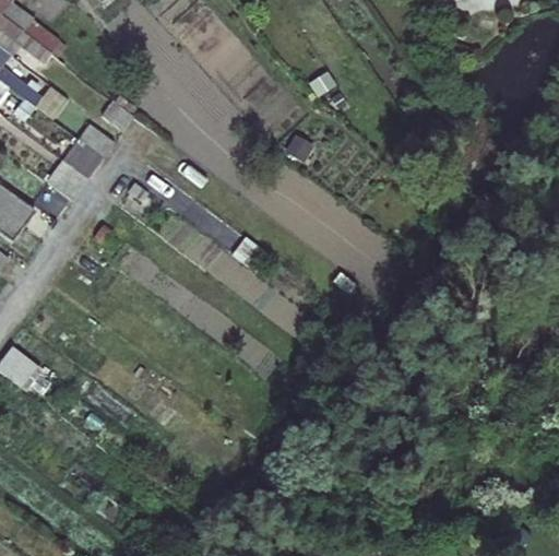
[(0,0),(0,13),(11,0),(0,0)]
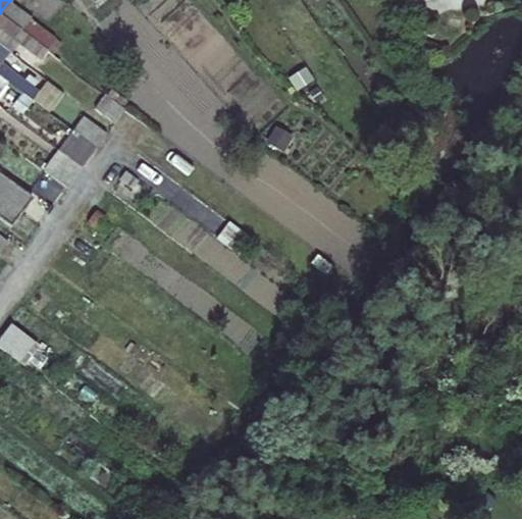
[(10,0),(0,12),(20,29),(31,15),(10,0)]
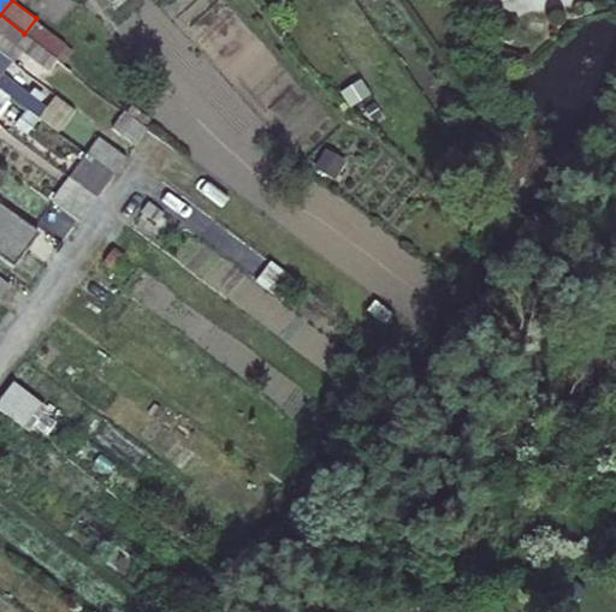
[(0,52),(0,53),(10,40),(43,65),(52,55),(24,34),(0,15),(0,52)]
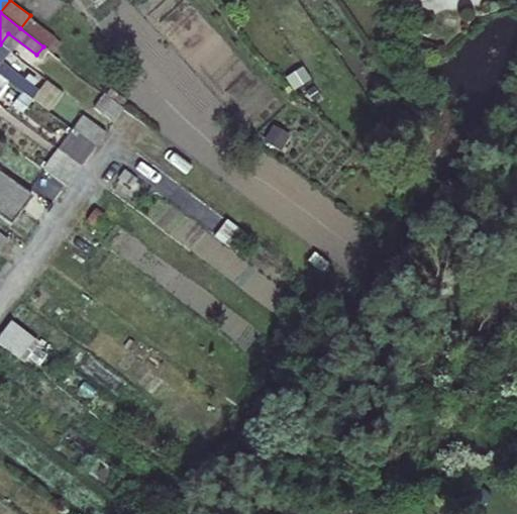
[(26,81),(0,61),(0,44),(0,43),(0,74),(19,89),(26,81)]
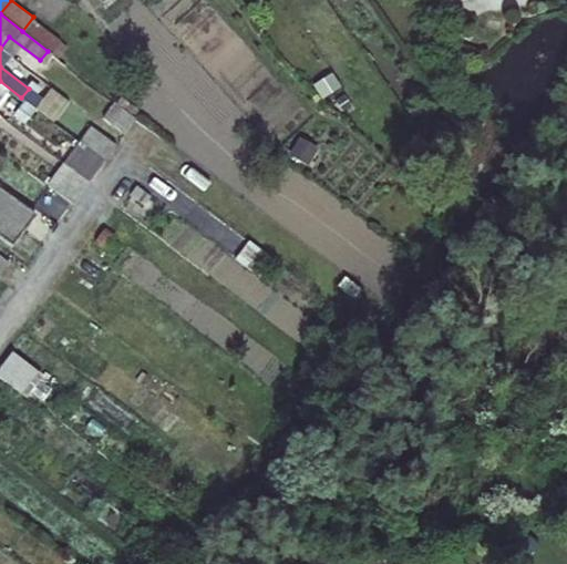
[(21,98),(0,81),(0,113),(16,126),(29,110),(32,105),(21,98)]
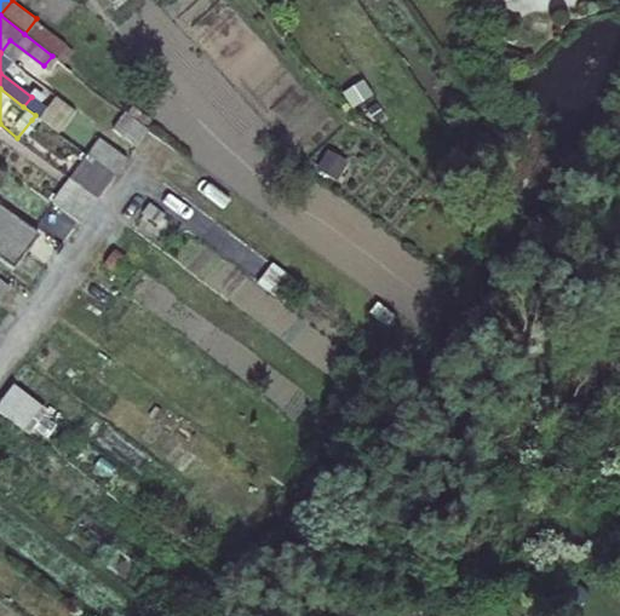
[(32,97),(23,107),(35,115),(39,117),(46,108),(32,97)]
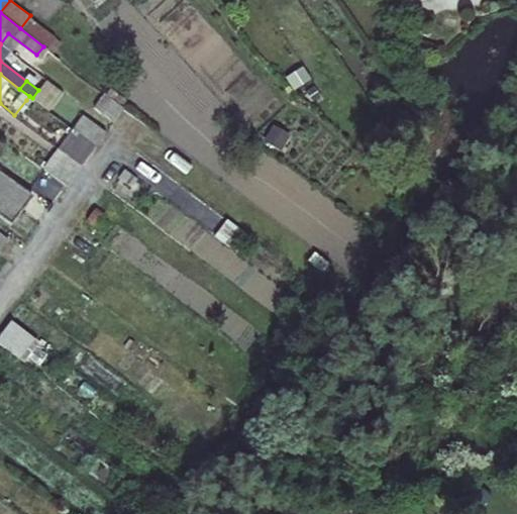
[(103,92),(93,106),(113,120),(123,107),(103,92)]
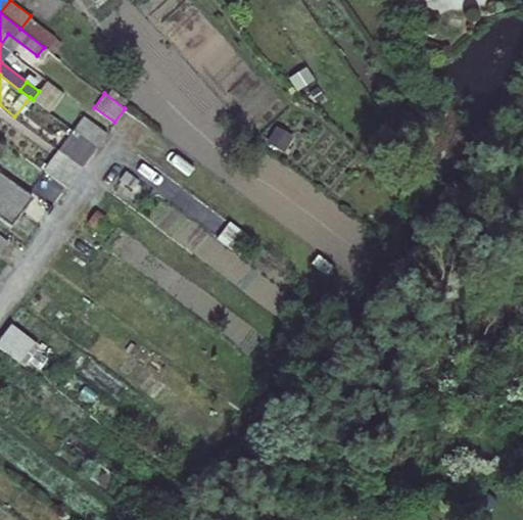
[(33,99),(30,97),(27,101),(41,111),(44,108),(33,99)]
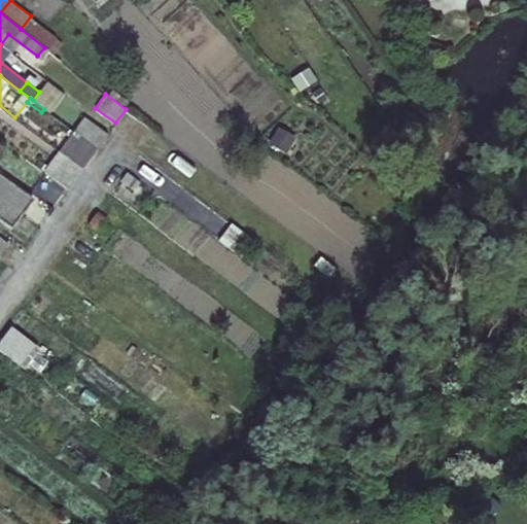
[(108,134),(84,117),(74,132),(96,148),(97,148),(108,134)]
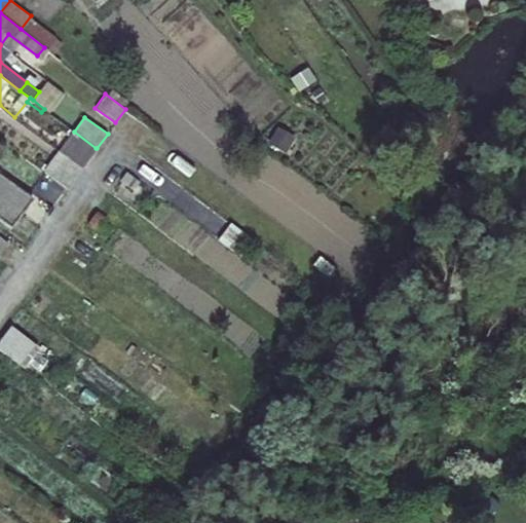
[(277,123),(269,138),(289,149),(297,135),(277,123)]
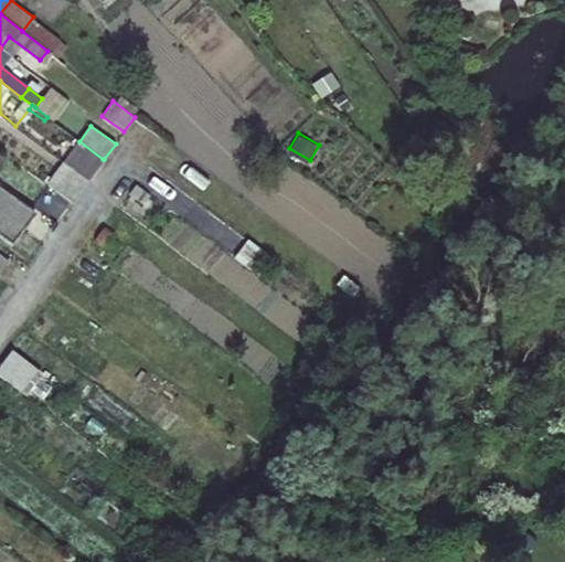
[(103,159),(80,141),(64,162),(86,179),(88,180),(103,159)]
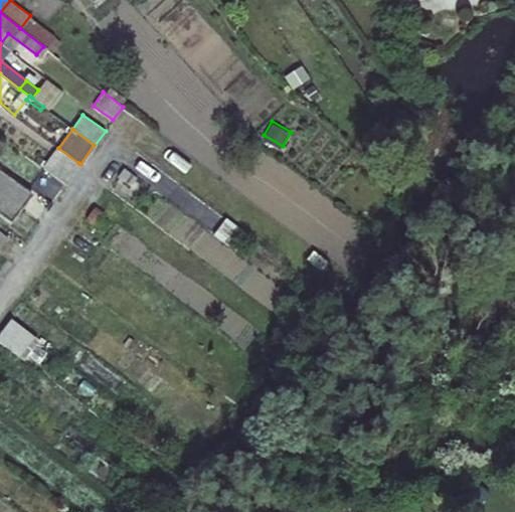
[(0,133),(0,156),(3,159),(6,156),(20,166),(28,155),(0,133)]
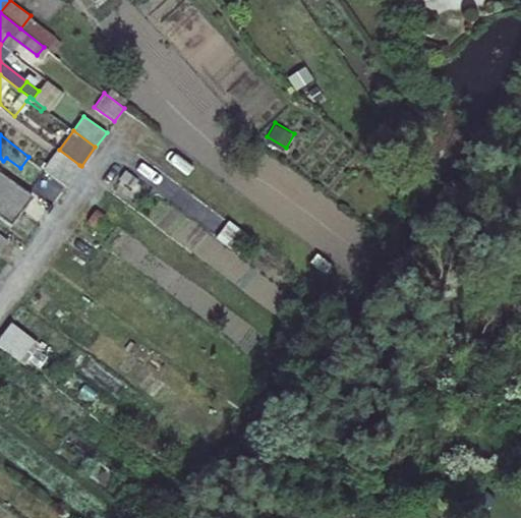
[(58,150),(45,168),(65,184),(79,165),(59,150),(58,150)]
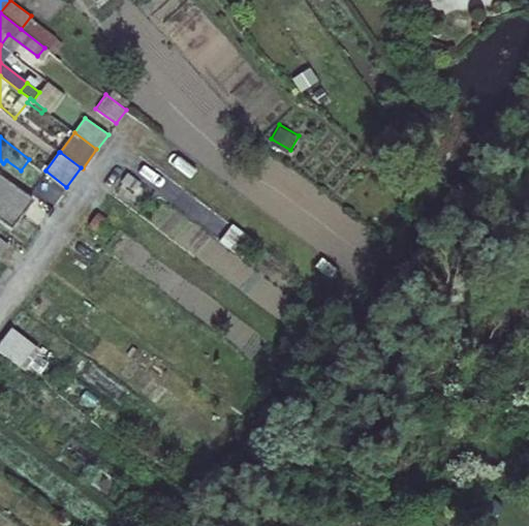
[(0,197),(22,215),(33,199),(0,175),(0,197)]
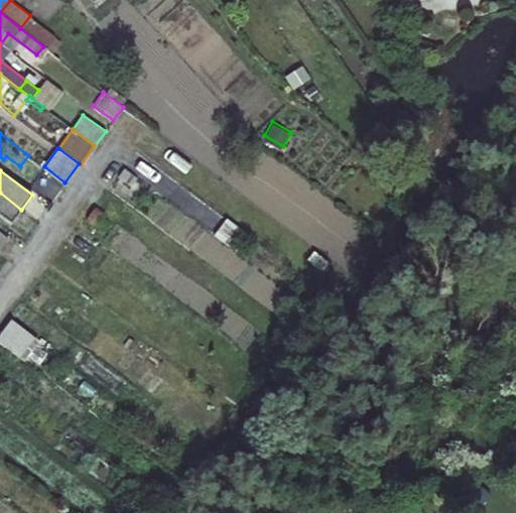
[(0,193),(0,215),(11,224),(21,210),(0,193)]
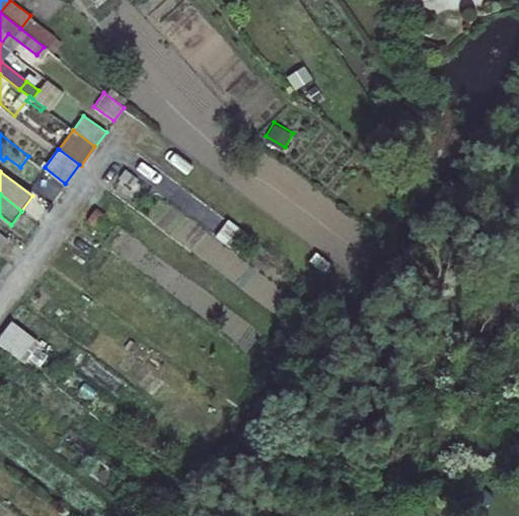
[(0,233),(0,250),(8,240),(0,233)]
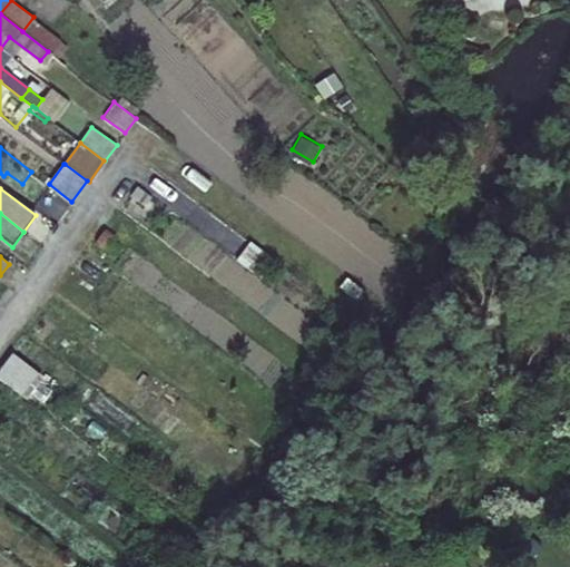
[(35,372),(11,353),(0,368),(0,378),(19,393),(35,372)]
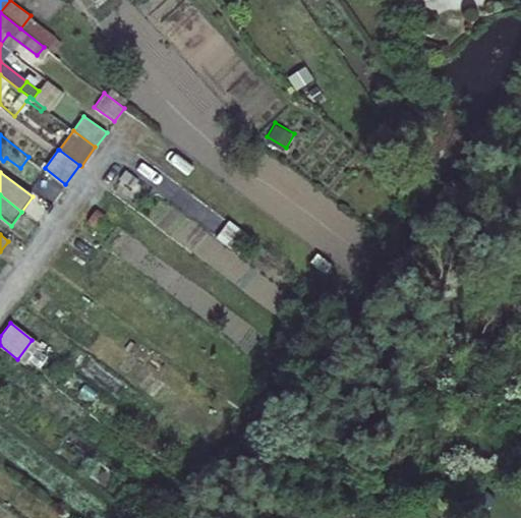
[(32,340),(17,359),(22,362),(37,344),(32,340)]
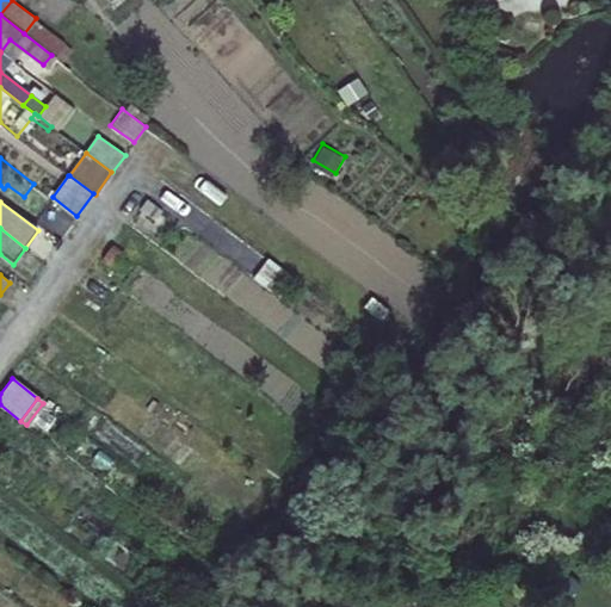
[(107,451),(218,519),(245,478),(118,401),(110,414),(133,427),(128,434),(144,445),(135,460),(124,454),(130,445),(116,437),(107,451)]
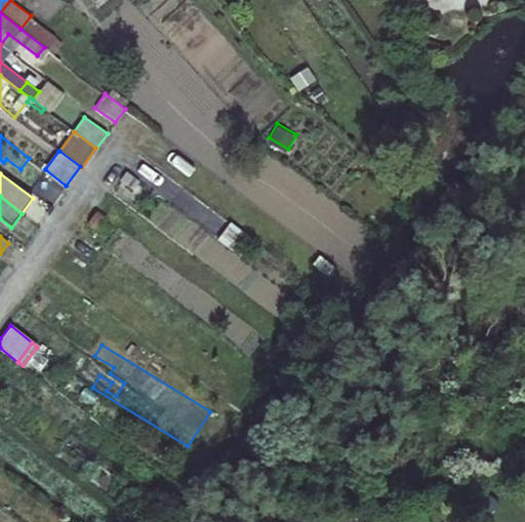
[(498,502),(489,493),(463,508),(463,509),(477,519),(480,521),(498,502)]
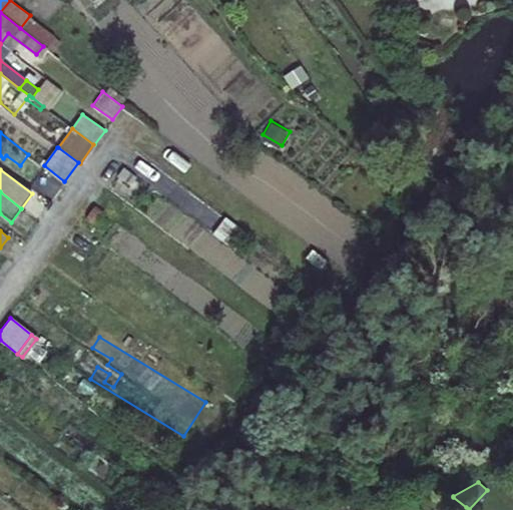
[(453,497),(450,501),(460,509),(463,509),(466,507),(453,497)]
